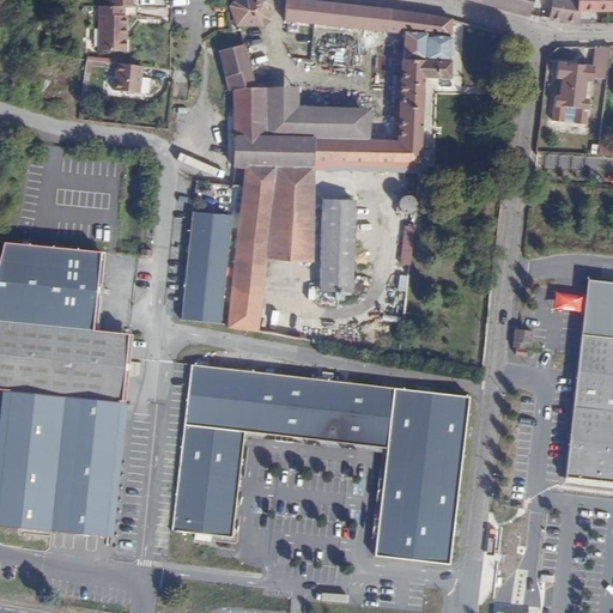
[(450,80),(454,22),(430,16),(289,0),(286,20),(404,32),(401,78),(400,95),(398,140),(366,139),(366,116),(314,115),(314,138),(267,137),(268,86),(259,86),(244,43),(219,52),(229,91),(232,91),(234,167),(244,167),(246,167),(274,169),(315,170),(315,161),(347,163),(419,168),(425,78),(450,80)]
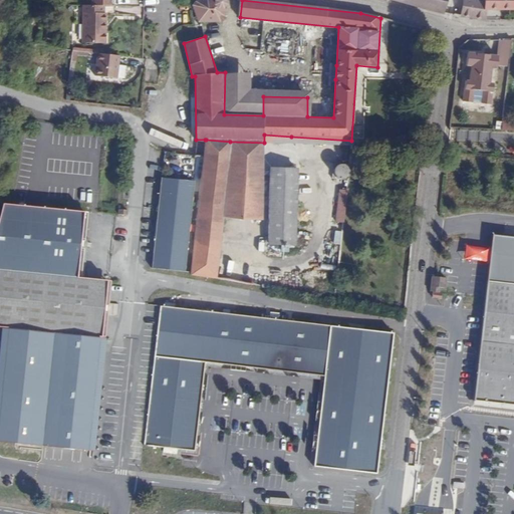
[(225,0),(202,0),(197,2),(194,5),(199,20),(219,21),(223,17),(225,0)]
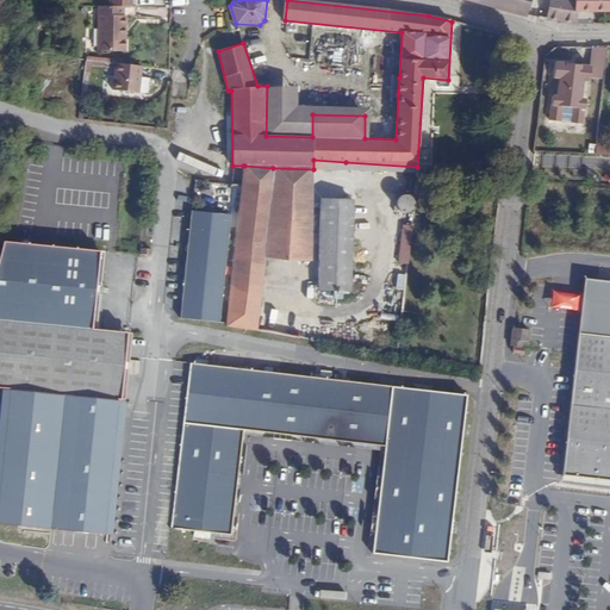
[(472,0),(528,16),(530,0),(472,0)]
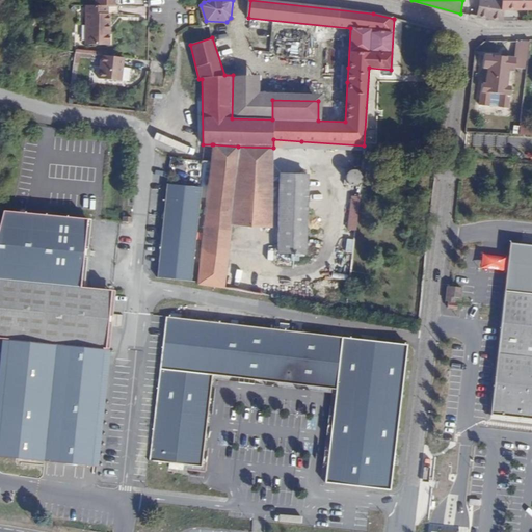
[(503,9),(504,0),(472,0),(470,16),(502,22),(503,9)]
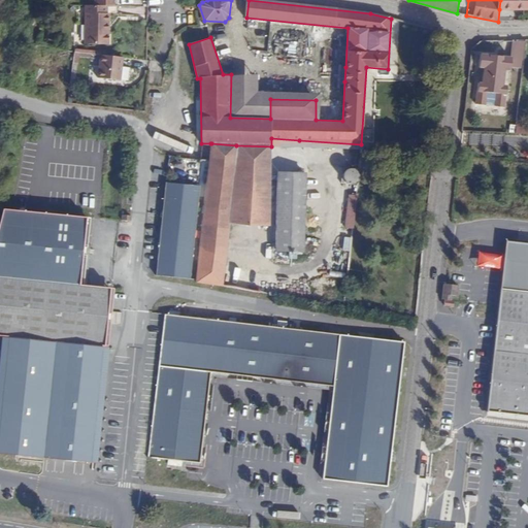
[(527,0),(500,0),(499,9),(527,8),(527,0)]
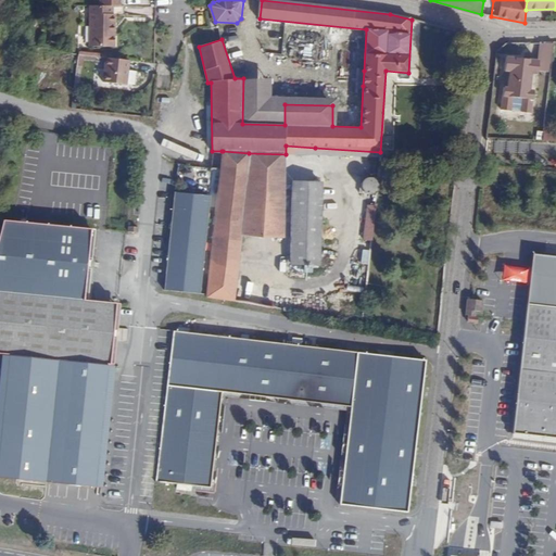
[(111,5),(89,4),(88,45),(113,45),(114,32),(111,32),(111,12),(111,5)]
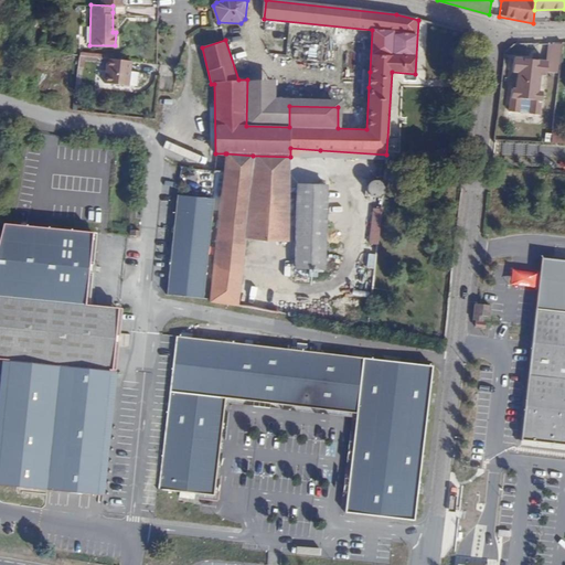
[(548,62),(537,61),(536,68),(525,67),(526,59),(514,57),(513,72),(518,73),(515,89),(512,89),(510,113),(520,113),(521,99),(532,100),(530,114),(541,116),(543,93),(539,92),(541,75),(546,76),(548,62)]
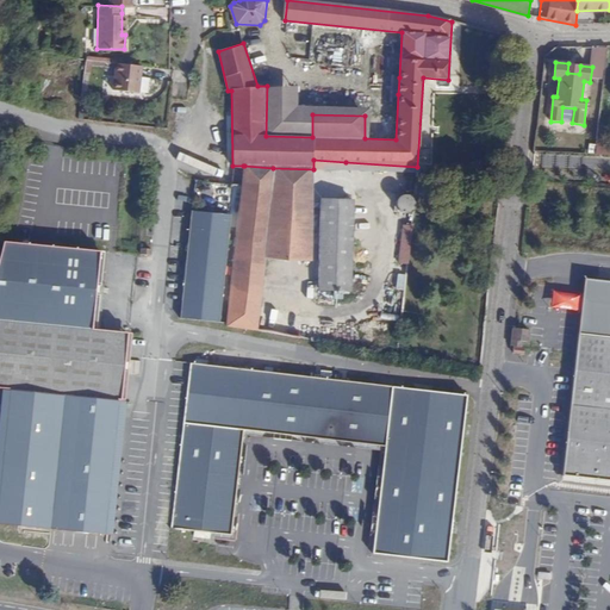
[(141,66),(116,63),(114,73),(117,73),(116,89),(138,92),(141,66)]
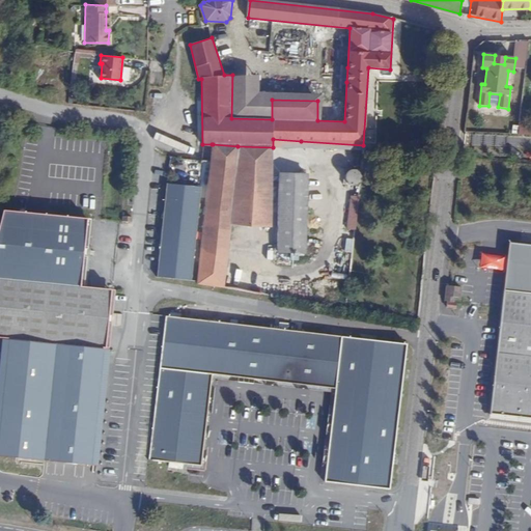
[(505,57),(495,55),(494,63),(504,64),(505,57)]
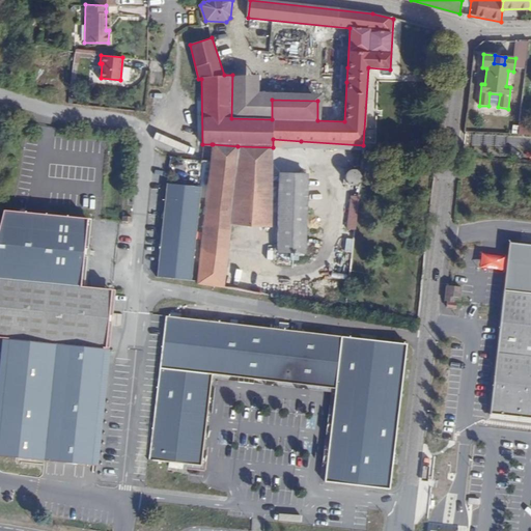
[(258,76),(232,75),(231,118),(272,119),(272,100),(317,101),(318,94),(257,92),(258,76)]
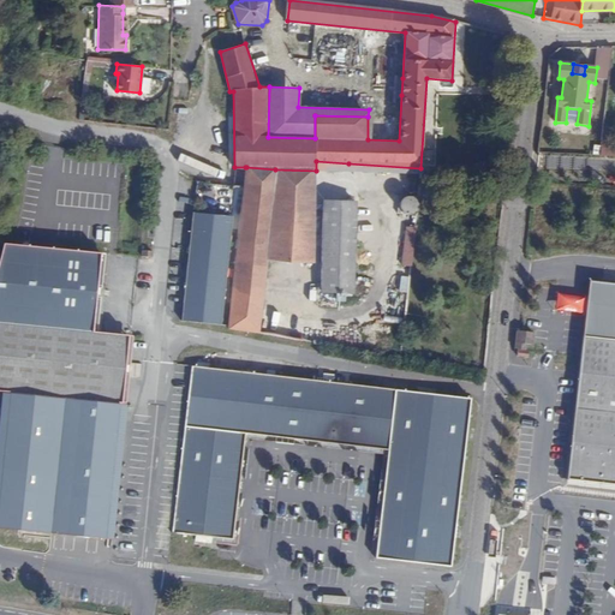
[(579,109),(567,108),(566,123),(577,124),(579,109)]
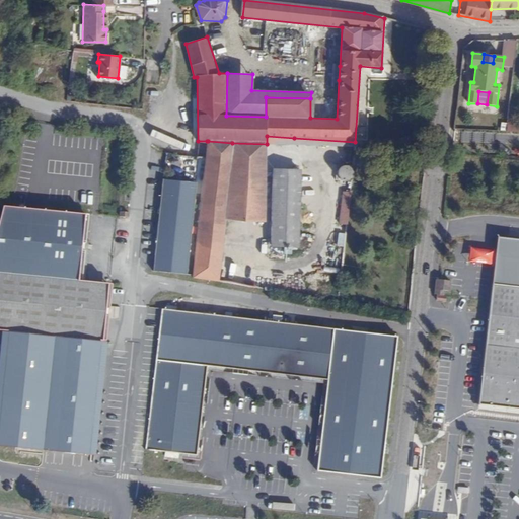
[(294,146),(294,138),(267,136),(267,144),(294,146)]
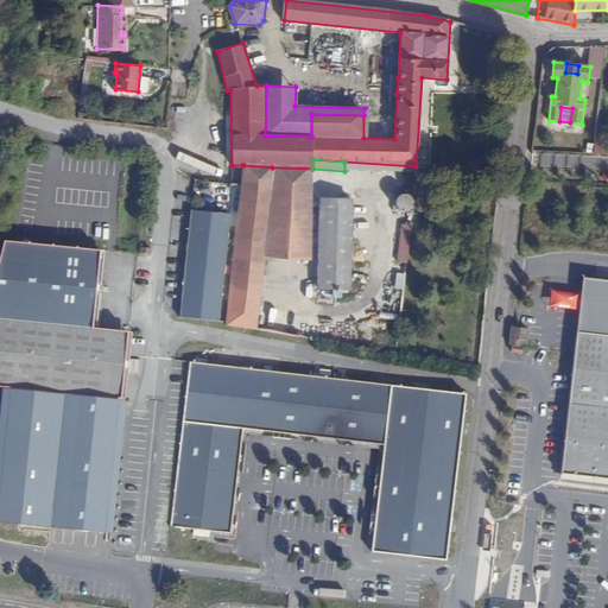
[(226,323),(226,324),(254,329),(263,255),(268,198),(272,168),(244,165),(242,165),(241,181),(241,185),(238,211),(226,323)]
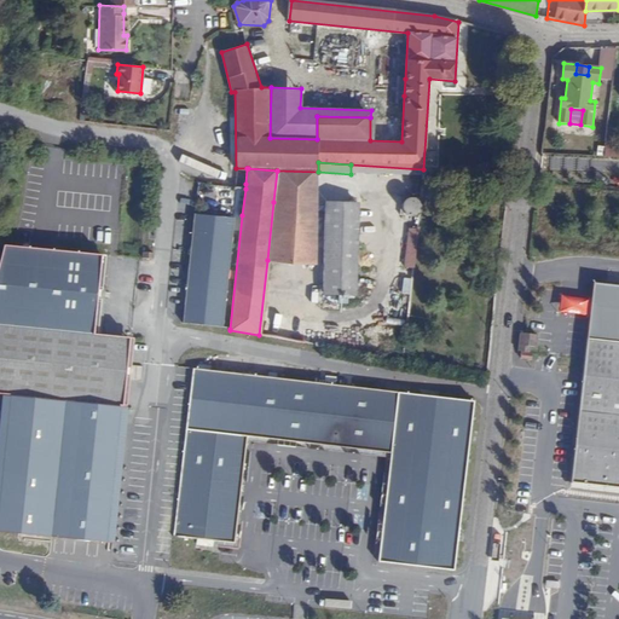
[(273,202),(267,260),(277,260),(312,262),(316,204),(318,172),(277,171),(273,202)]
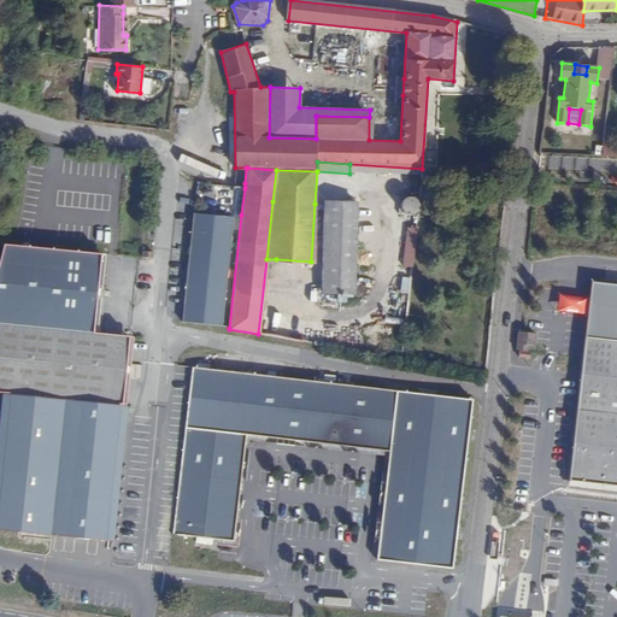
[(386,181),(372,180),(371,198),(385,199),(386,181)]
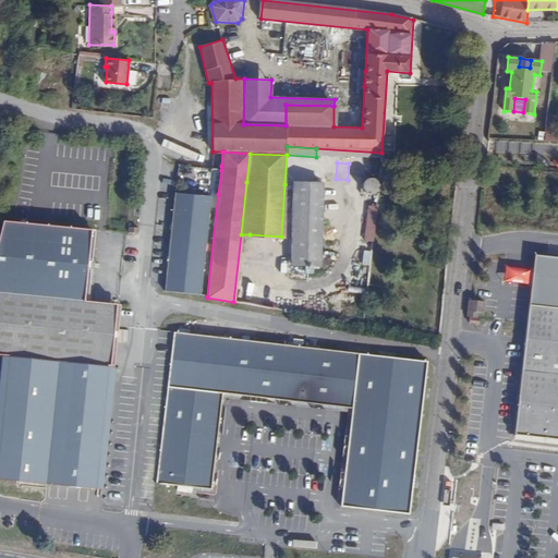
[(378,195),(379,180),(362,178),(360,194),(378,195)]
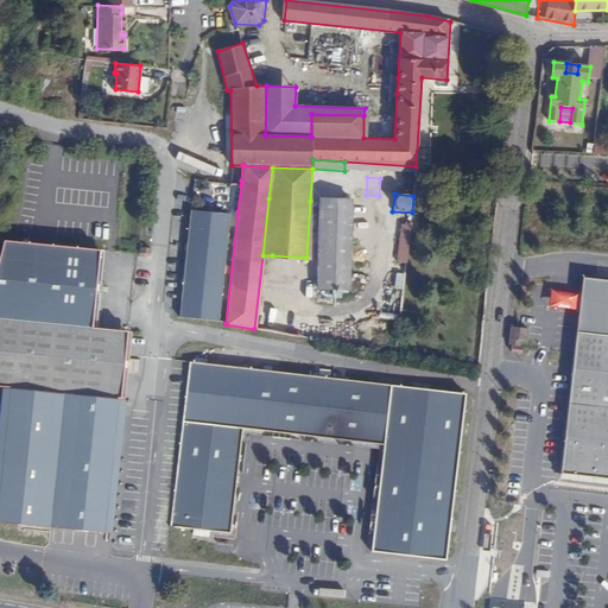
[(352,202),(322,200),(321,234),(317,291),(348,292),(352,202)]
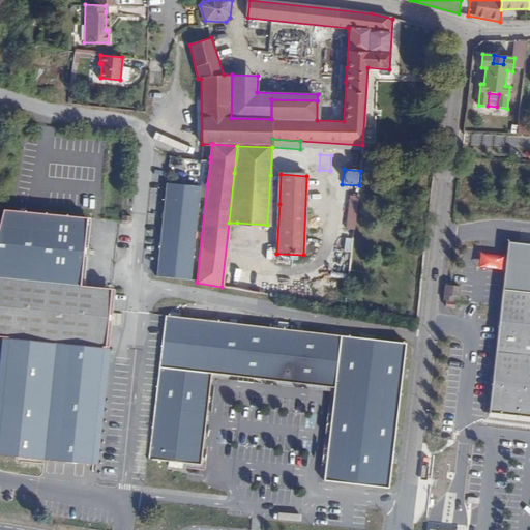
[(156,277),(190,282),(201,186),(167,183),(156,277)]
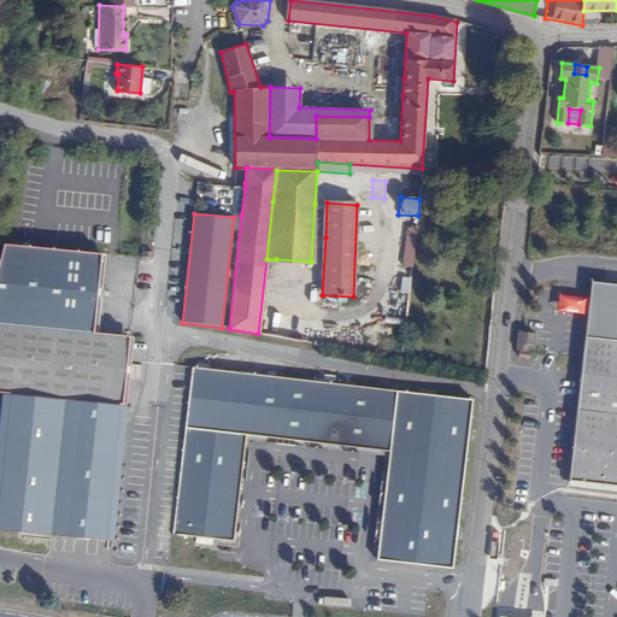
[(404,268),(411,269),(416,230),(409,229),(404,268)]
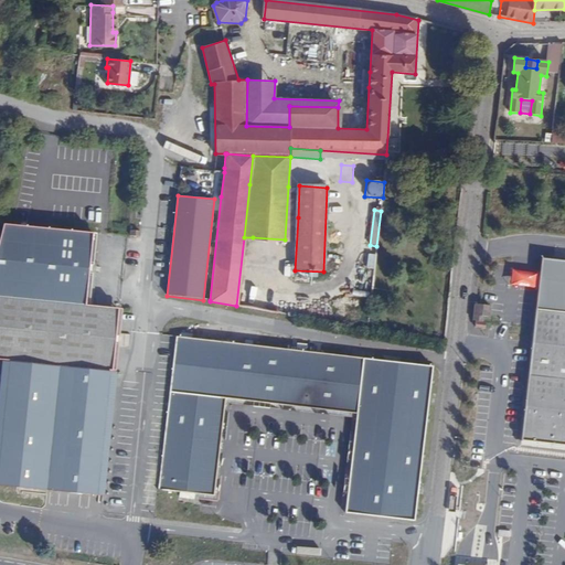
[(2,223),(0,234),(0,358),(9,360),(0,449),(0,484),(95,494),(108,370),(112,370),(114,347),(118,347),(119,332),(116,332),(98,331),(100,306),(85,305),(88,275),(92,276),(94,262),(89,262),(92,233),(2,223)]
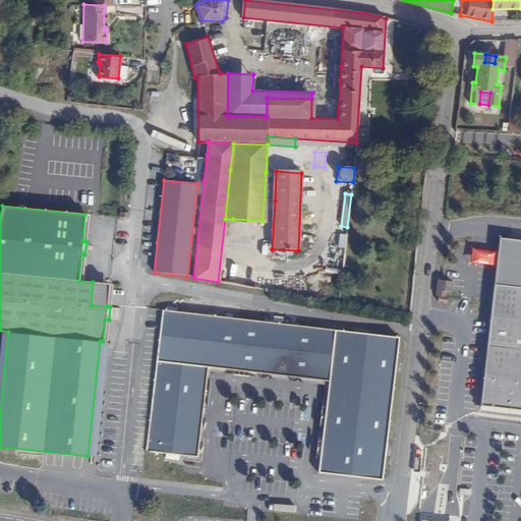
[(520,239),(500,237),(480,406),(520,410),(520,239)]
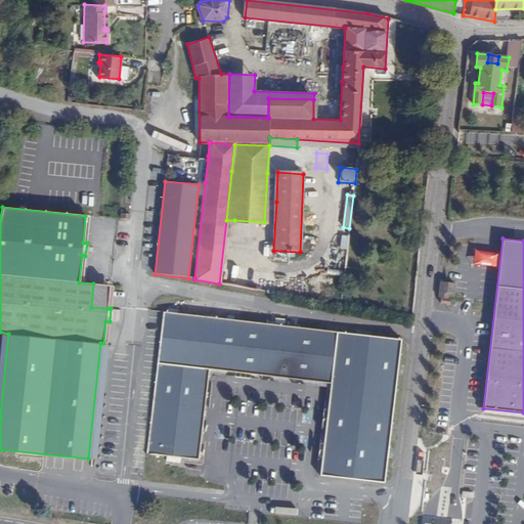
[(441,281),(439,297),(448,299),(448,293),(453,294),(455,284),(441,281)]
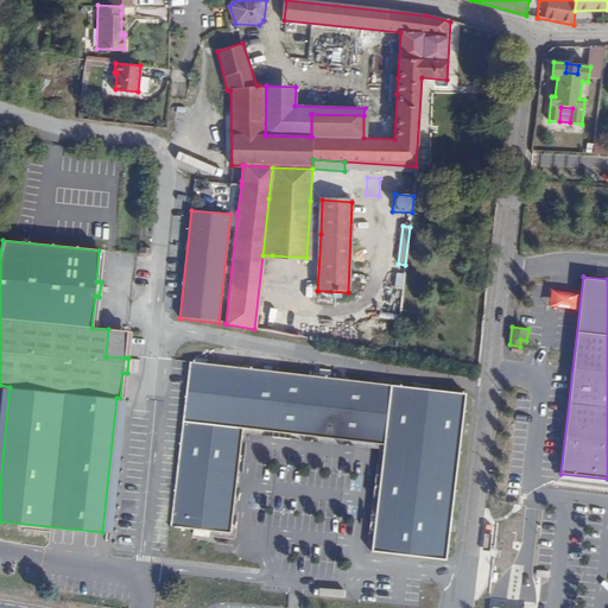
[(127,331),(108,329),(106,356),(125,358),(127,331)]
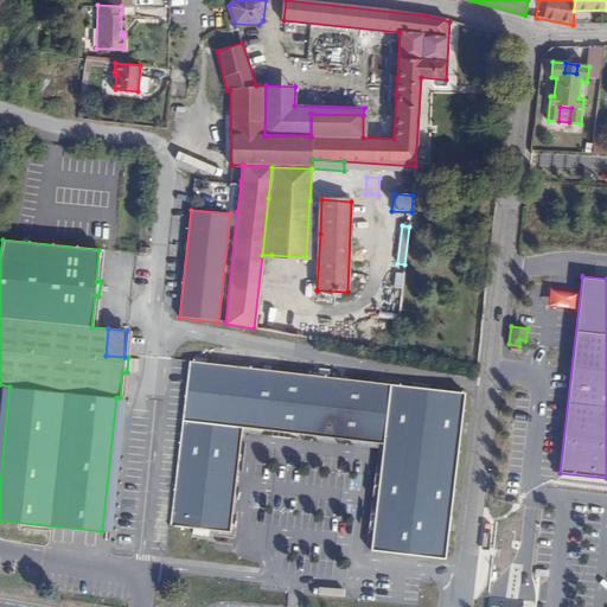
[(170,525),(230,532),(231,521),(235,492),(238,457),(242,428),(278,432),(312,435),(347,440),(383,443),(378,485),(374,522),(370,550),(445,560),(448,530),(454,531),(455,521),(449,519),(464,393),(189,360),(171,518),(170,525)]
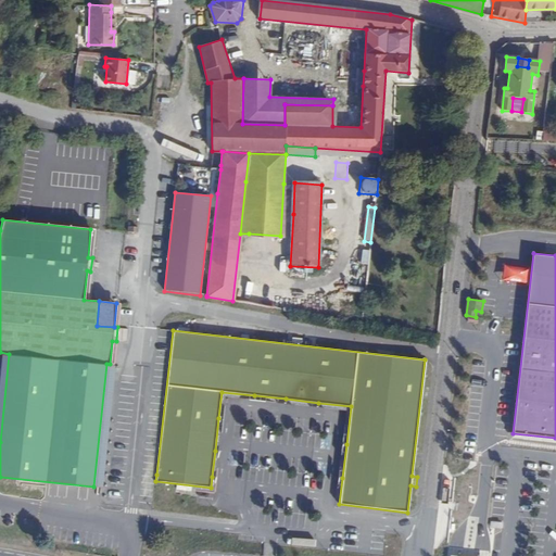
[(468,555),(472,517),(458,516),(455,555),(468,555)]
